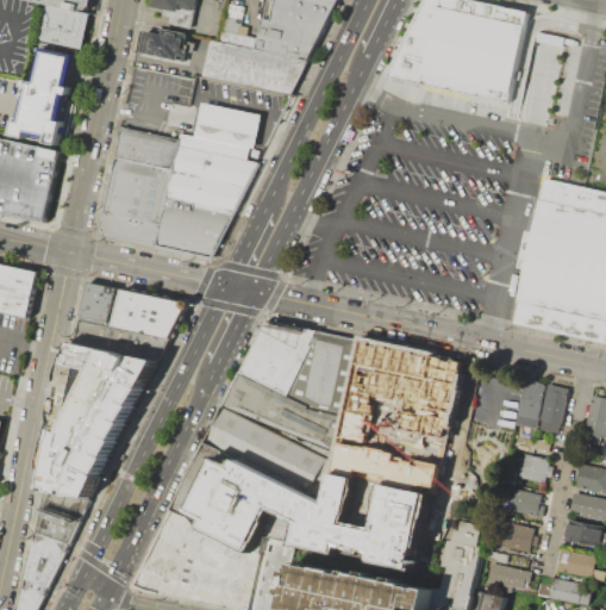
[(39,0),(87,10),(88,0),(39,0)]
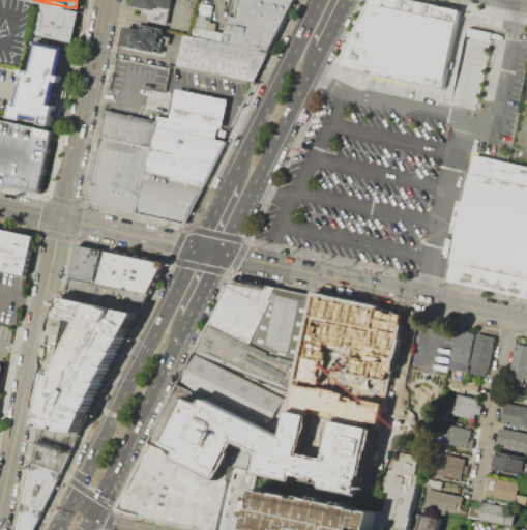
[(129,0),(129,5),(153,9),(154,6),(167,8),(168,0),(129,0)]
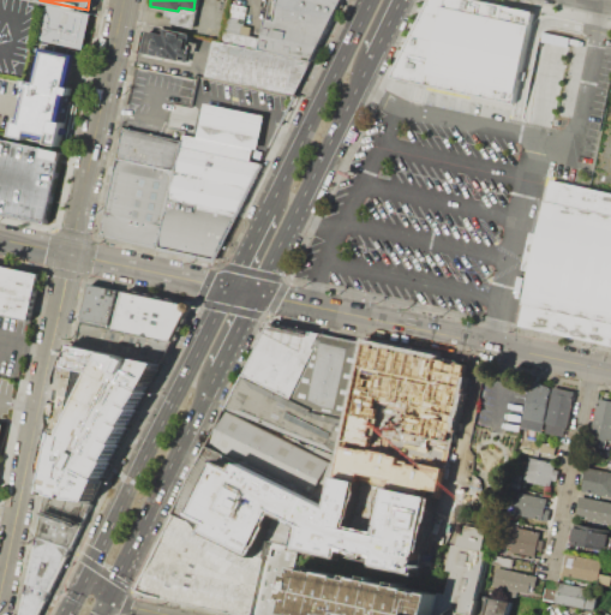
[(255,48),(310,59),(339,0),(274,0),(270,19),(261,17),(255,48)]
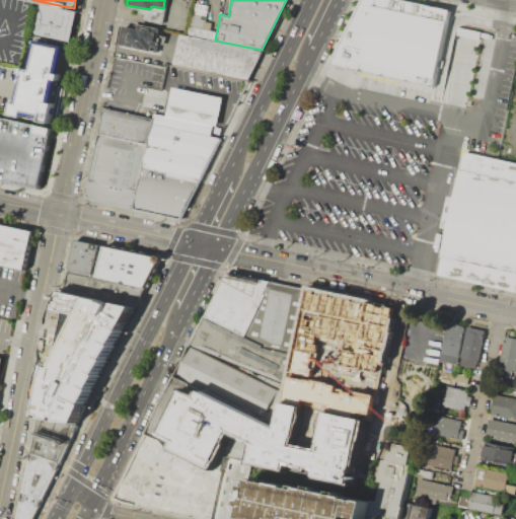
[(327,63),(432,84),(448,10),(391,0),(361,0),(357,5),(327,63)]
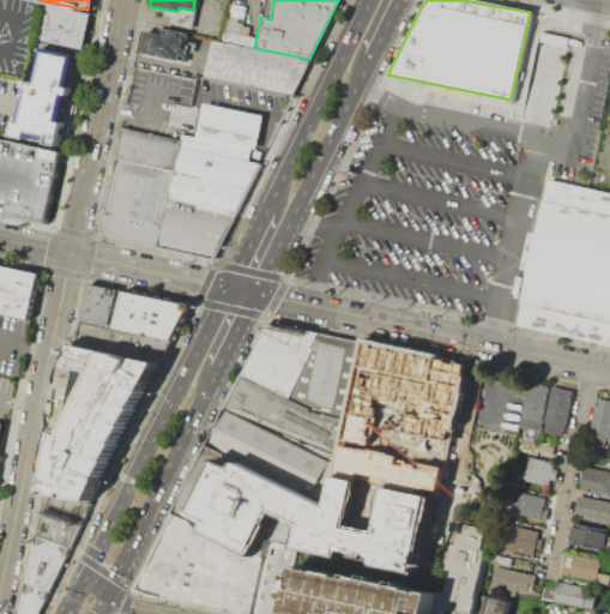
[(78,50),(32,41),(40,5),(85,14),(78,50)]
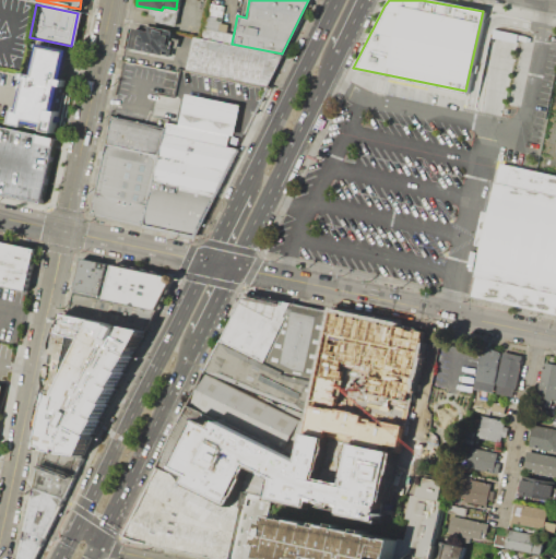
[(128,47),(168,55),(173,30),(133,23),(128,47)]
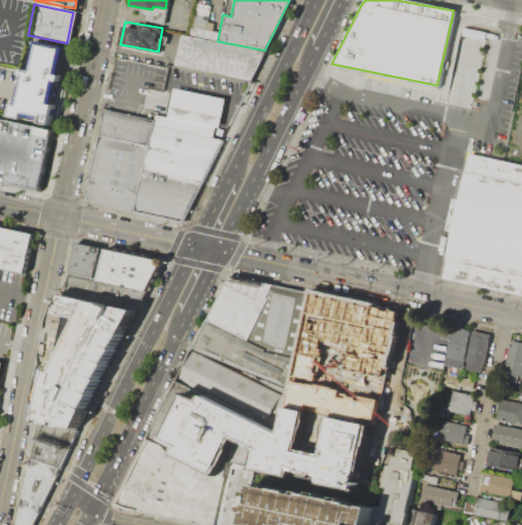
[(178,34),(264,51),(250,80),(172,65),(178,34)]
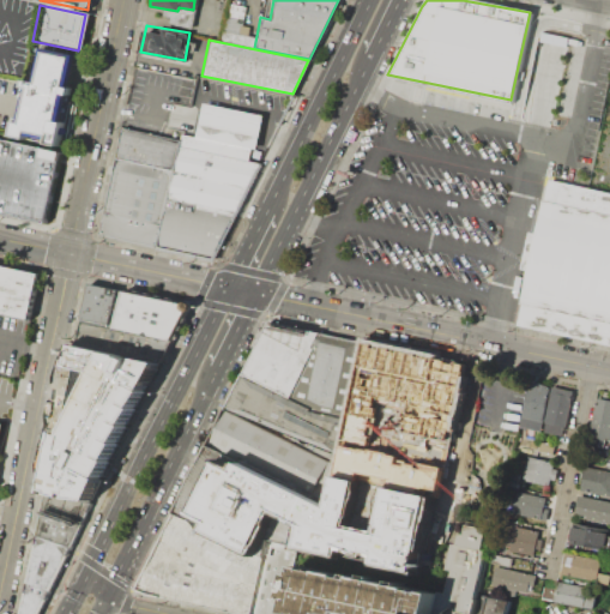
[(565,41),(548,113),(567,118),(584,46),(565,41)]
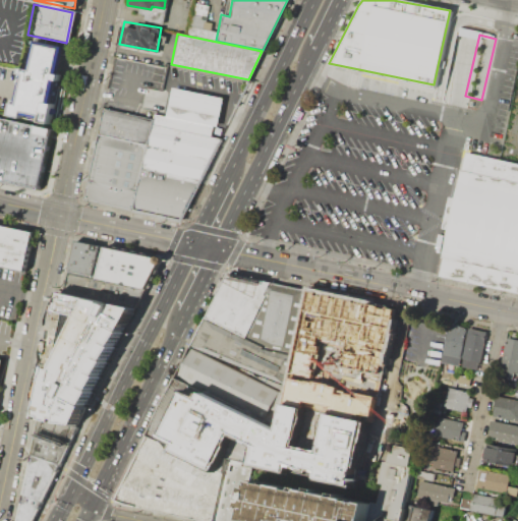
[(34,43),(30,67),(20,66),(11,113),(46,120),(60,48),(34,43)]
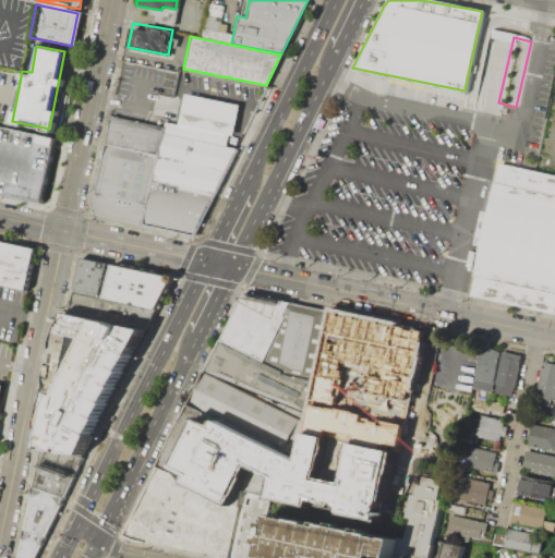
[(234,107),(180,95),(173,124),(166,122),(165,126),(164,128),(163,134),(221,146),(224,133),(229,134),(234,107)]
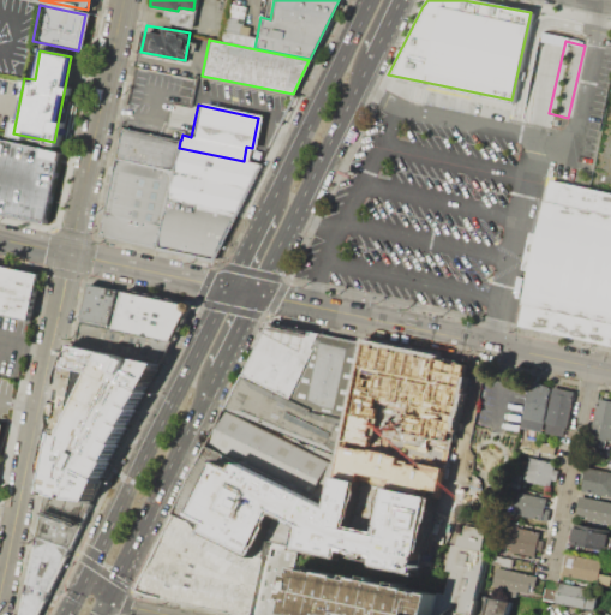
[(120,129),(180,141),(179,148),(174,172),(114,160),(120,129)]
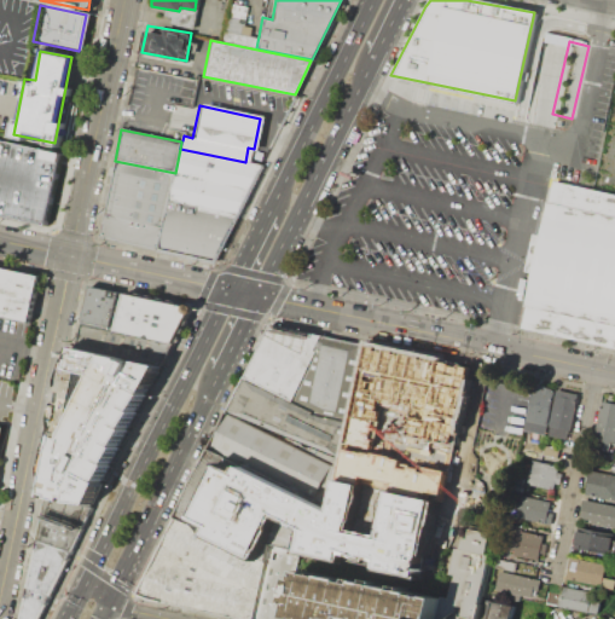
[(0,215),(44,225),(59,154),(0,140),(0,215)]
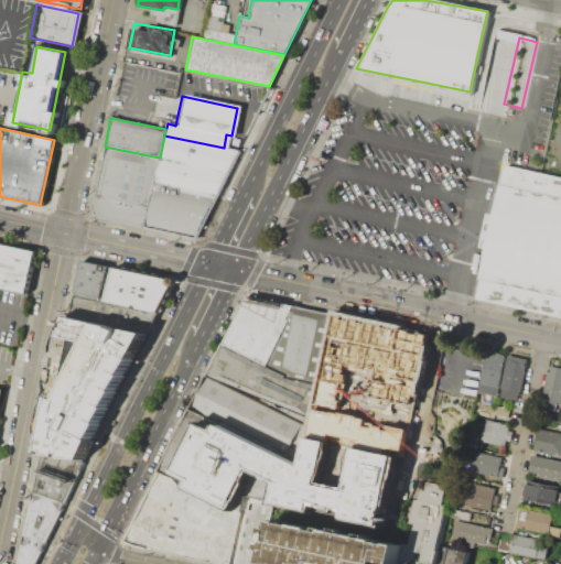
[(194,236),(236,151),(224,148),(164,136),(160,158),(144,226),(194,236)]
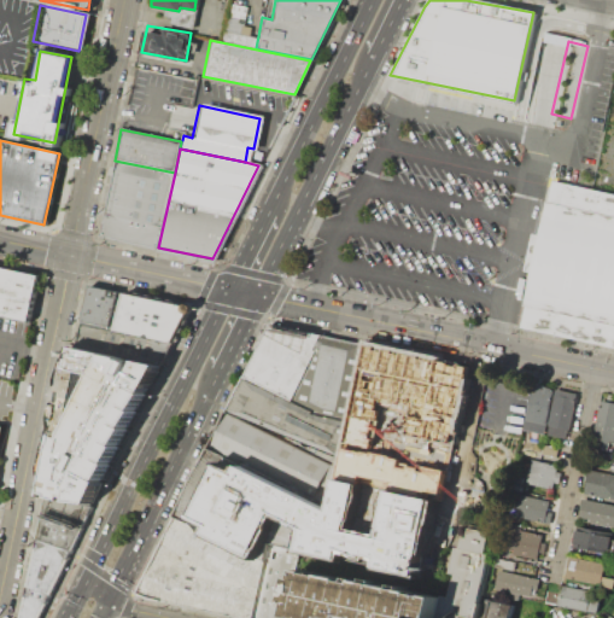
[(99,234),(158,248),(175,173),(115,161),(99,234)]
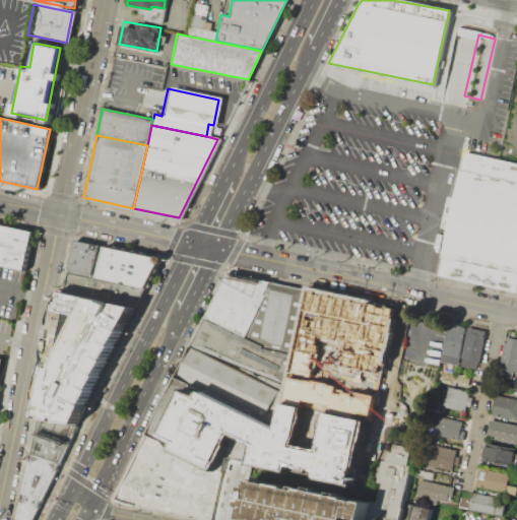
[(516,164),(463,152),(438,274),(516,289),(516,164)]
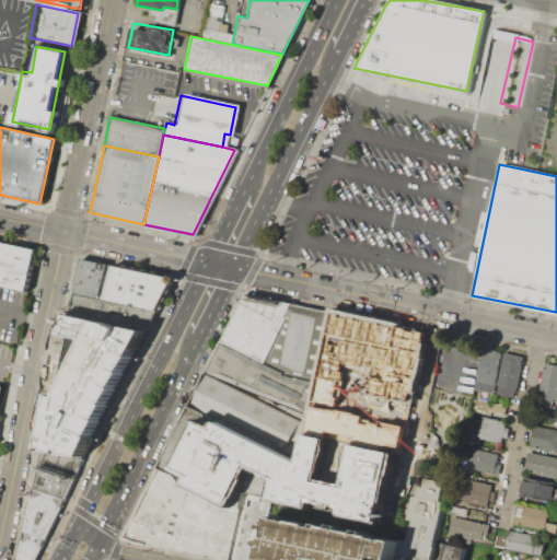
[(0,242),(34,248),(25,291),(0,286),(0,242)]
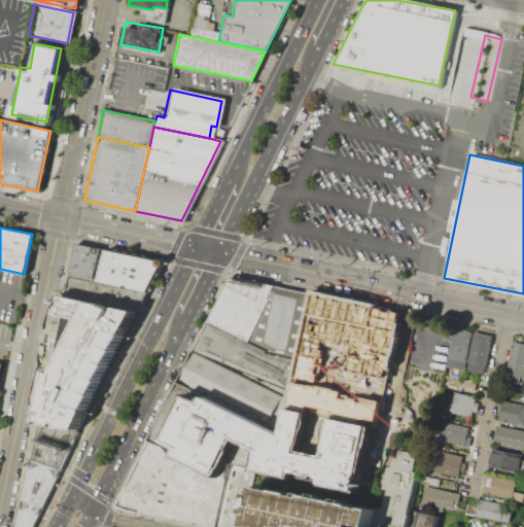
[(74,242),(102,248),(95,282),(67,276),(74,242)]
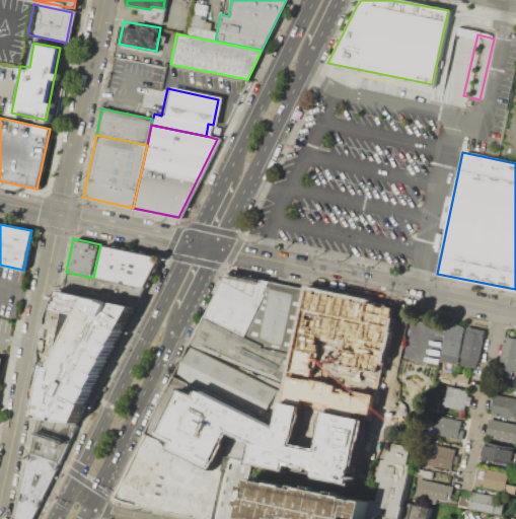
[(100,244),(153,255),(156,264),(144,288),(93,278),(100,244)]
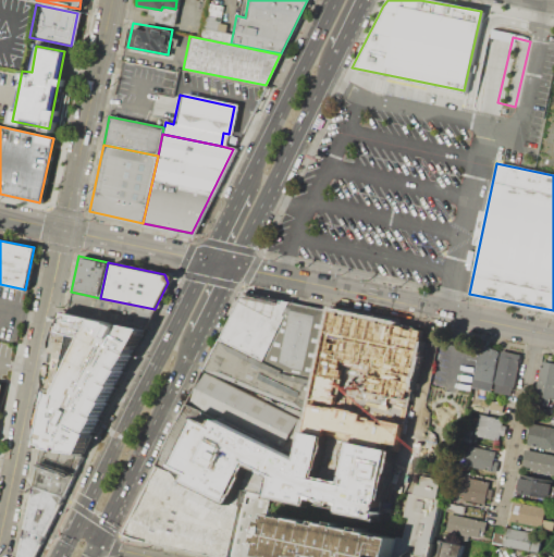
[(144,331),(155,309),(100,298),(71,292),(65,314),(144,331)]
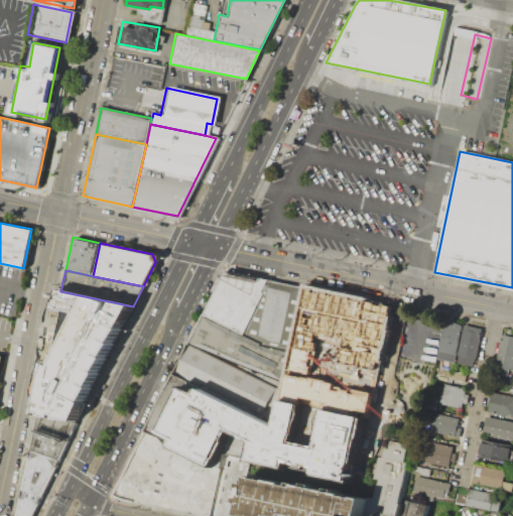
[(243,333),(205,314),(224,271),(269,280),(243,333)]
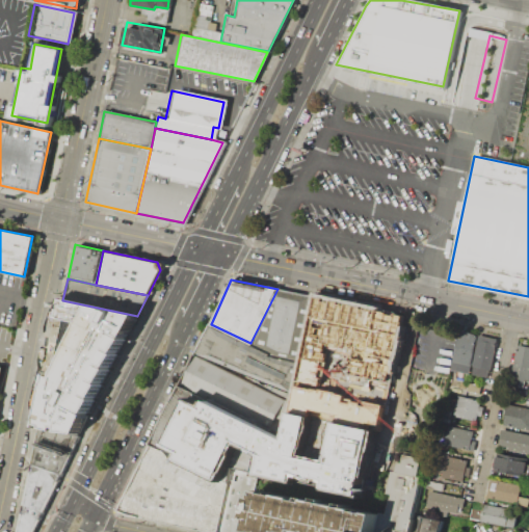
[(276,353),(301,356),(314,296),(278,289),(250,343),(276,353)]
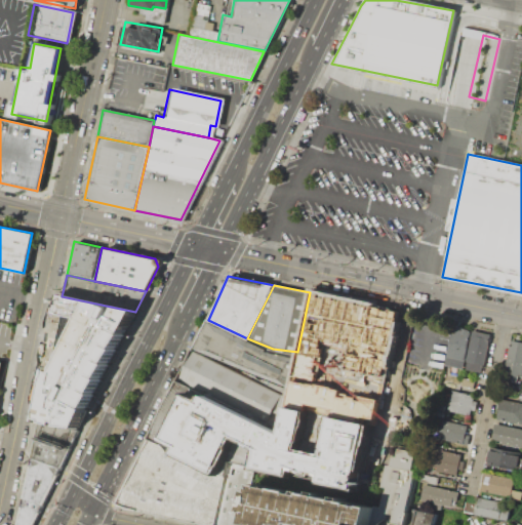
[(310,292),(398,311),(375,429),(368,428),(355,489),(264,471),(252,468),(228,462),(225,477),(221,475),(147,438),(175,380),(280,433),(288,399),(289,391),(297,352),(310,292)]
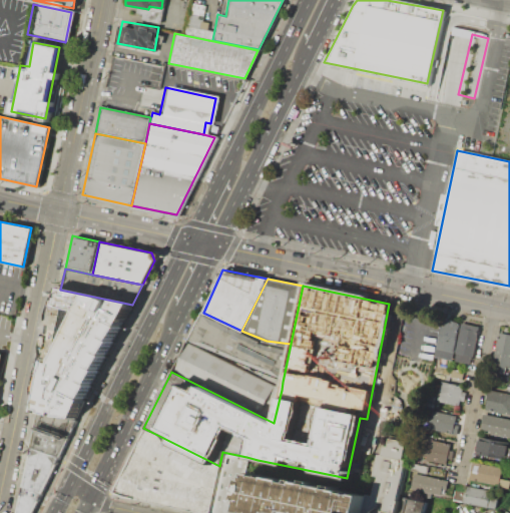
[(60,290),(35,410),(75,420),(132,305),(60,290)]
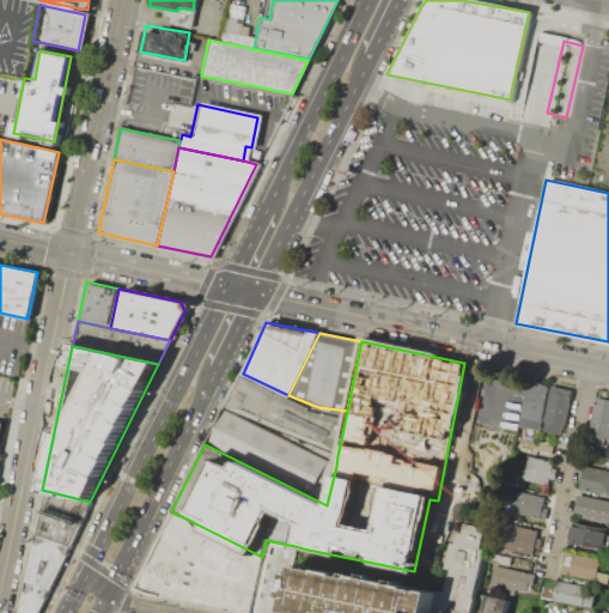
[(224,407),(338,456),(347,411),(318,407),(288,395),(243,374),(224,407)]
